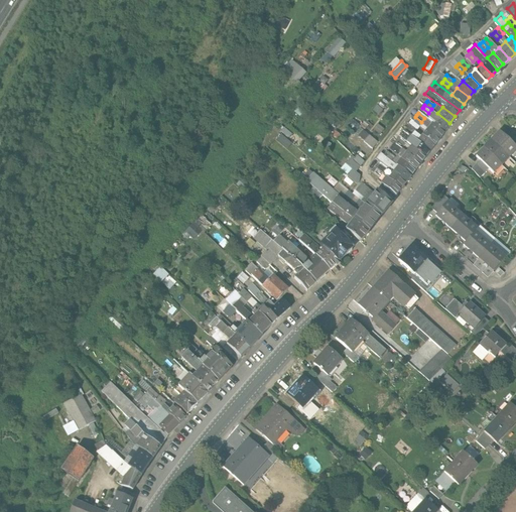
[(449,123),(437,113),(432,120),(444,129),(449,123)]
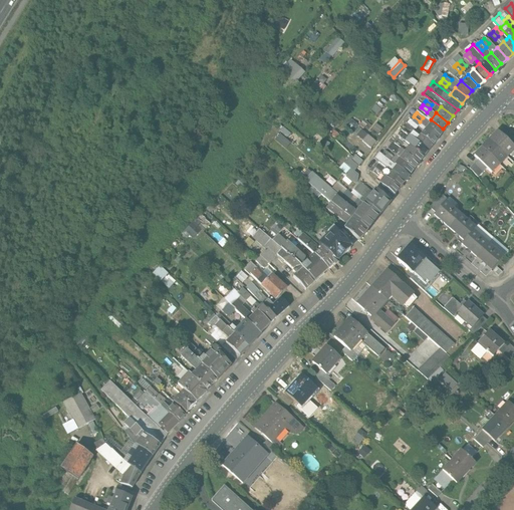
[(420,121),(414,116),(412,118),(411,120),(417,124),(420,121)]
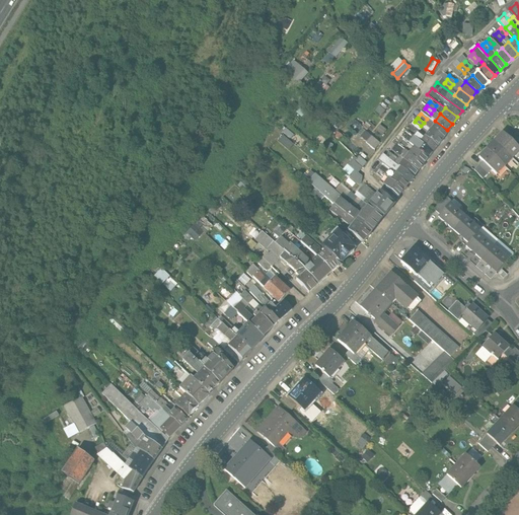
[(447,130),(435,121),(430,127),(442,137),(447,130)]
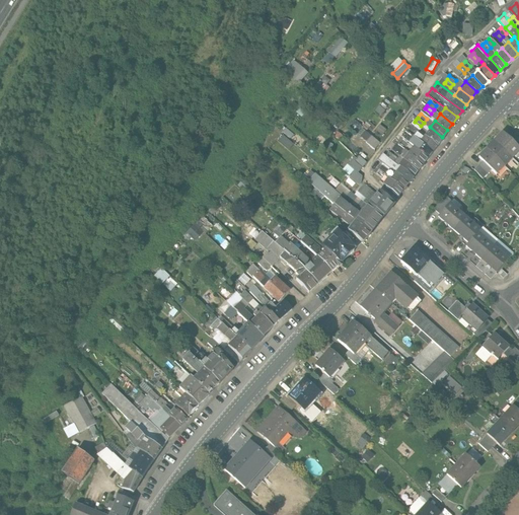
[(410,128),(408,131),(414,135),(417,132),(411,127),(410,128)]
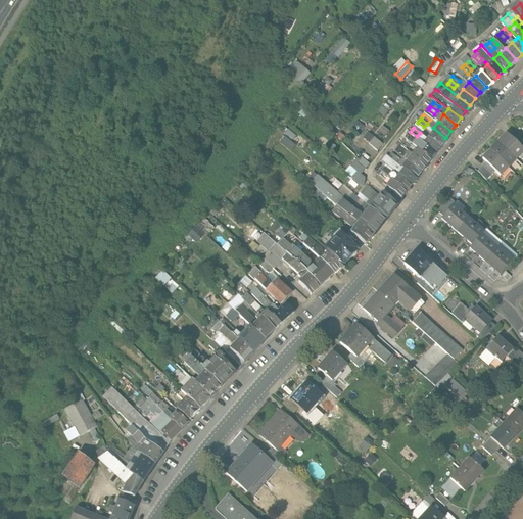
[(445,138),(433,128),(428,134),(441,144),(445,138)]
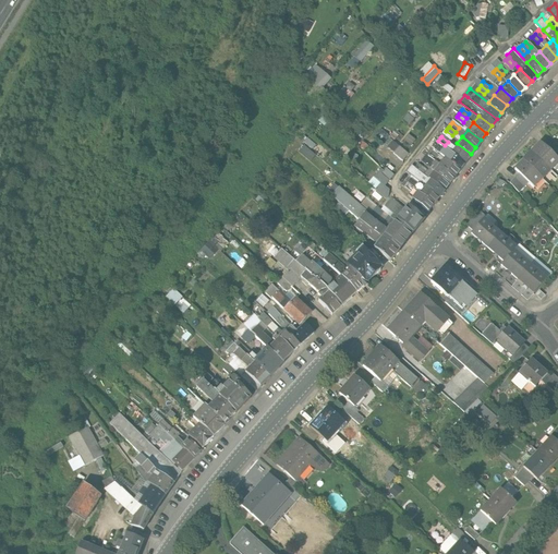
[(557,148),(547,139),(543,143),(557,157),(557,148)]
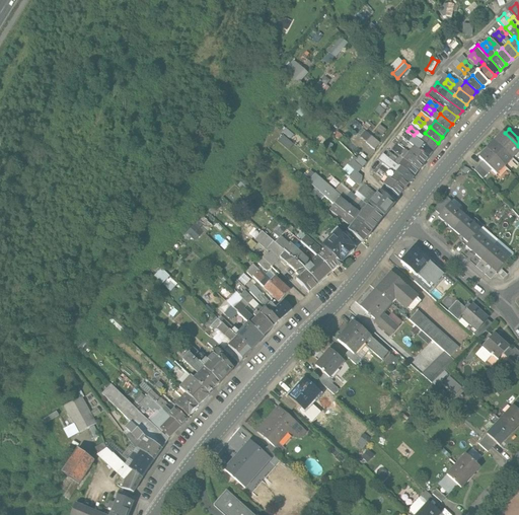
[(518,146),(505,133),(502,130),(494,138),(511,155),(518,147),(518,146)]
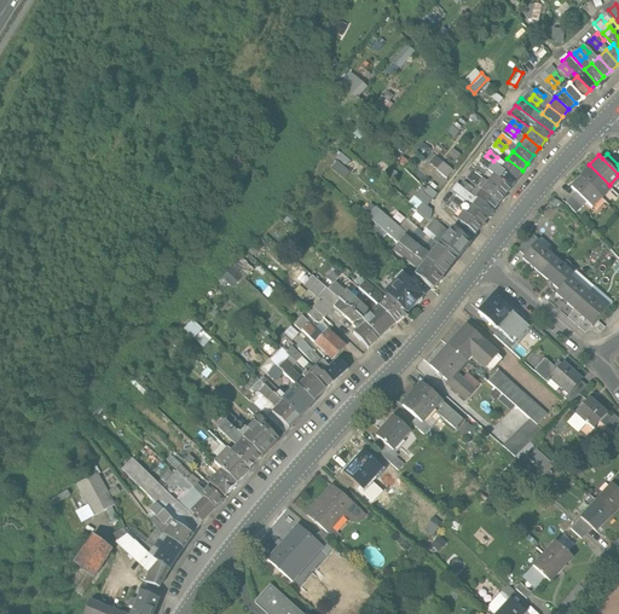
[(493,161),(486,156),(484,158),(482,161),(490,166),(493,161)]
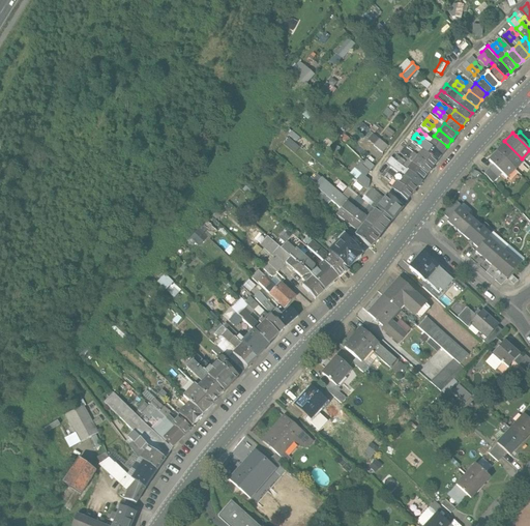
[(287,141),(296,149),(300,143),(291,136),(287,141)]
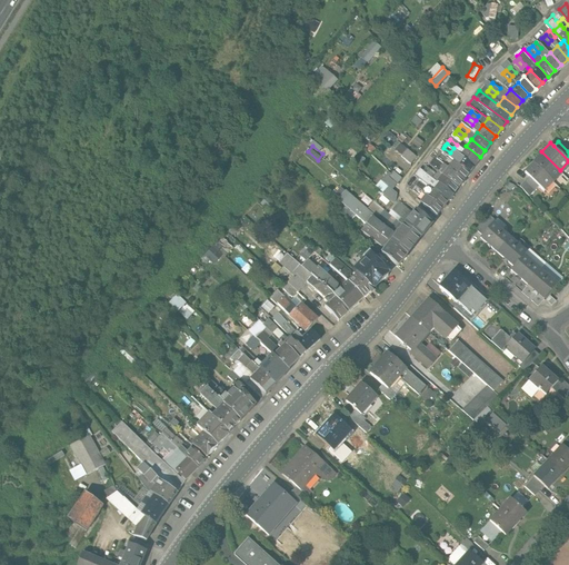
[(480,157),(466,146),(460,154),(475,164),(480,157)]
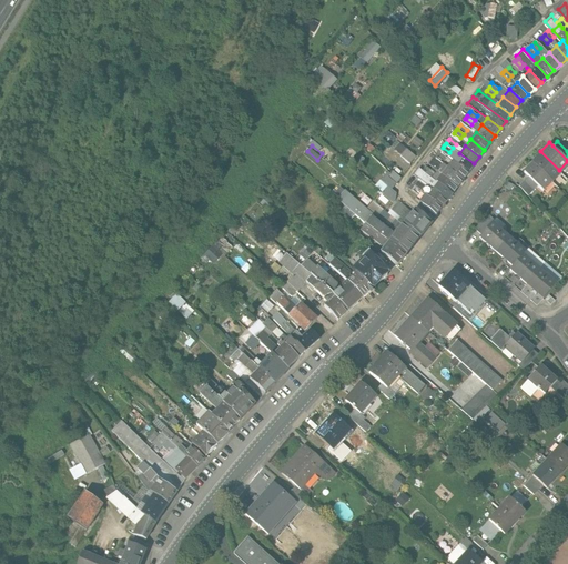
[(415,154),(406,147),(401,154),(409,162),(415,154)]
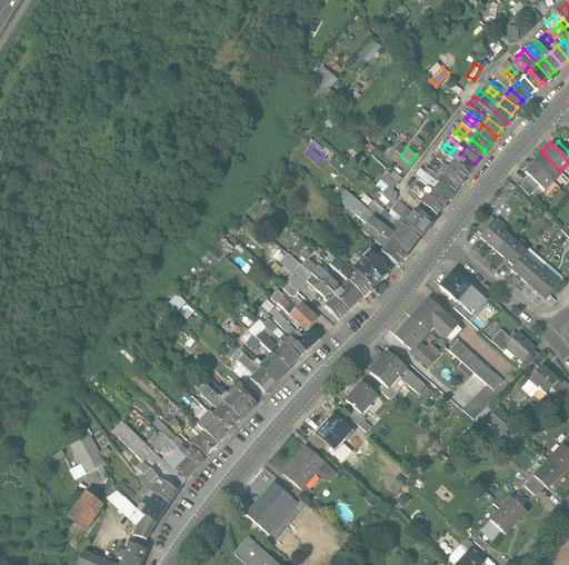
[(560,170),(541,151),(533,160),(552,179),(560,170)]
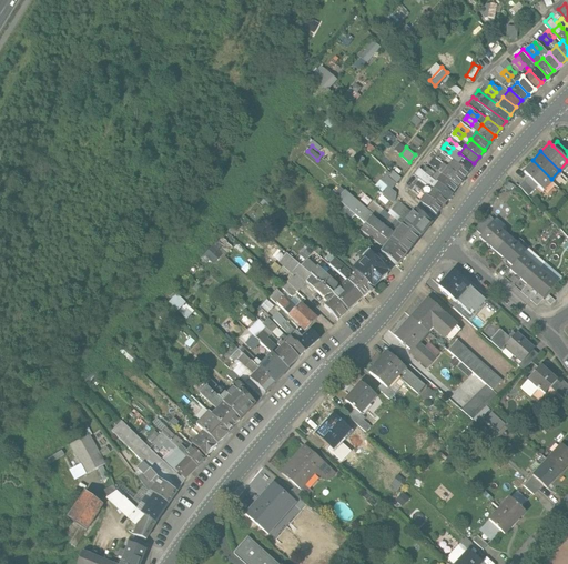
[(446,158),(438,152),(437,154),(435,157),(443,162),(446,158)]
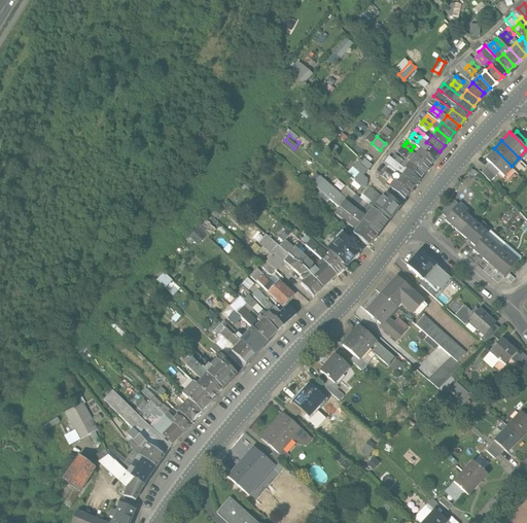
[(440,151),(426,142),(422,148),(434,158),(440,151)]
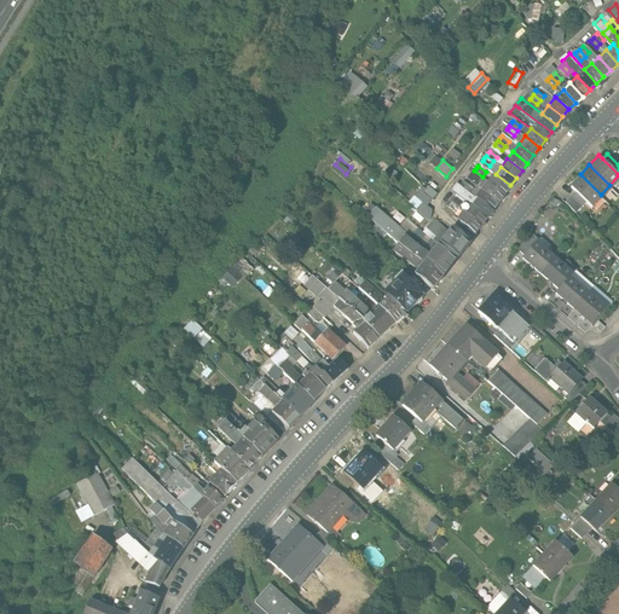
[(482,177),(474,171),(472,174),(470,175),(479,181),(482,177)]
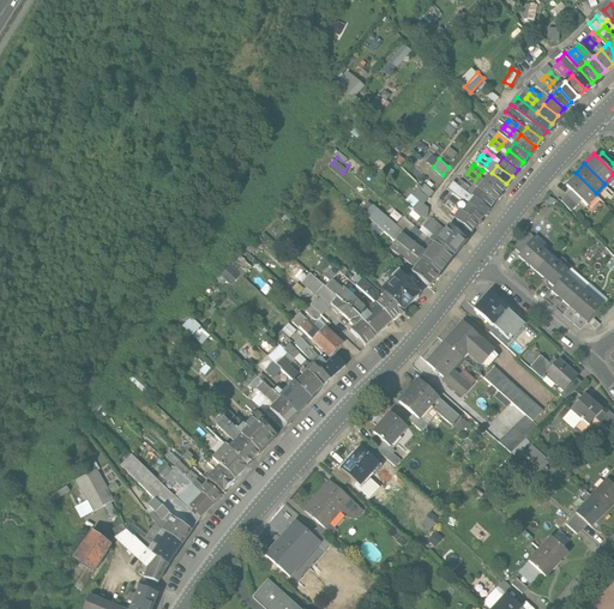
[(506,184),(492,173),(486,180),(500,191),(506,184)]
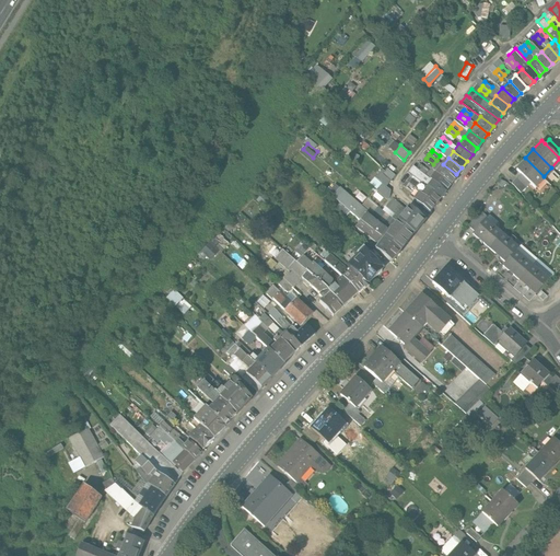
[(544,176),(525,158),(516,168),(521,171),(529,181),(535,185),(544,176)]
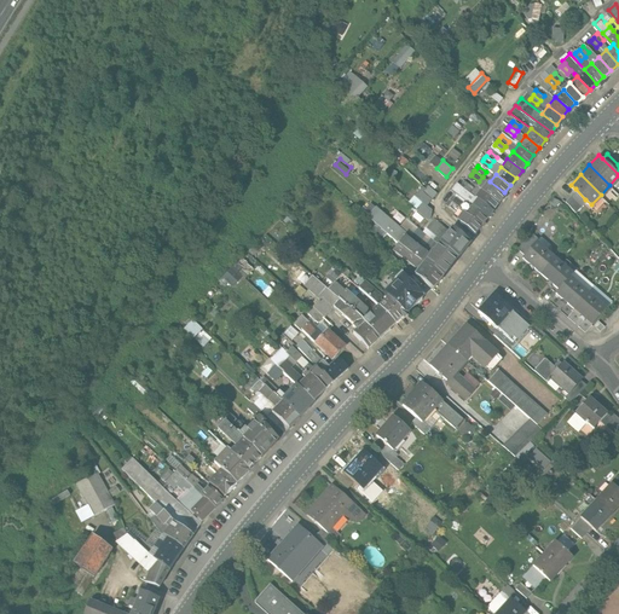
[(474,187),(466,181),(464,184),(463,186),(470,192),(474,187)]
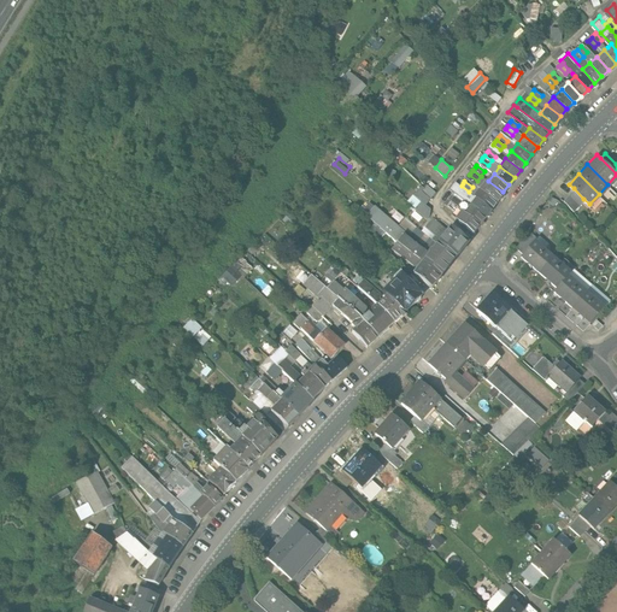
[(503,192),(488,181),(482,189),(497,200),(503,192)]
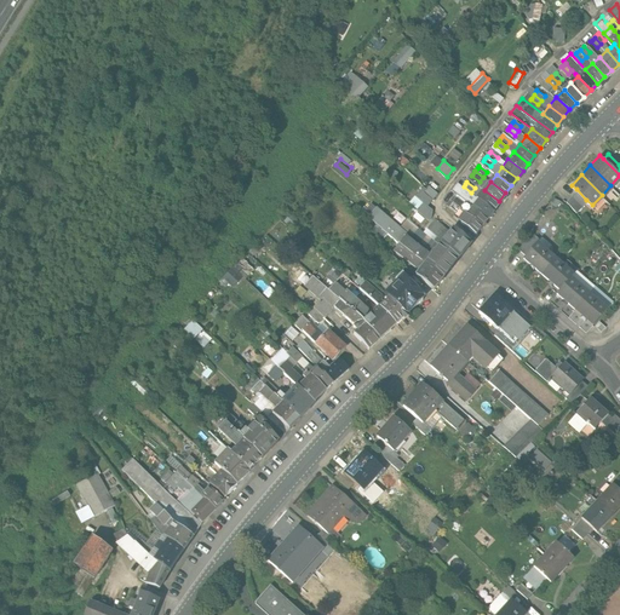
[(437,193),(428,184),(423,191),(432,199),(437,193)]
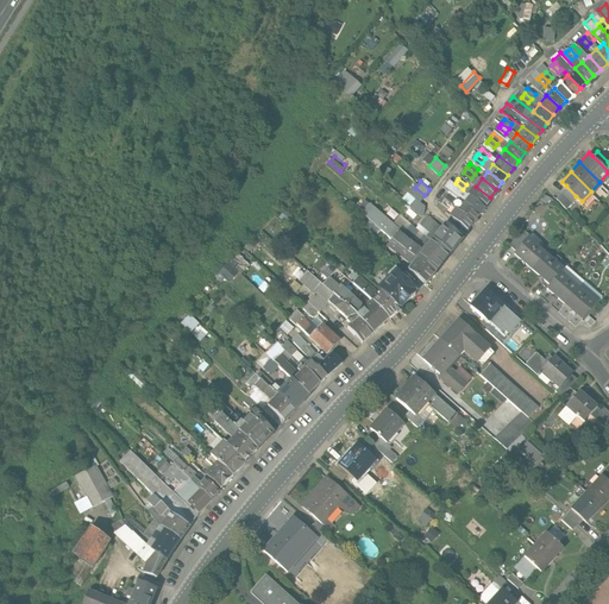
[(453,186),(452,188),(459,193),(463,189),(456,183),(453,186)]
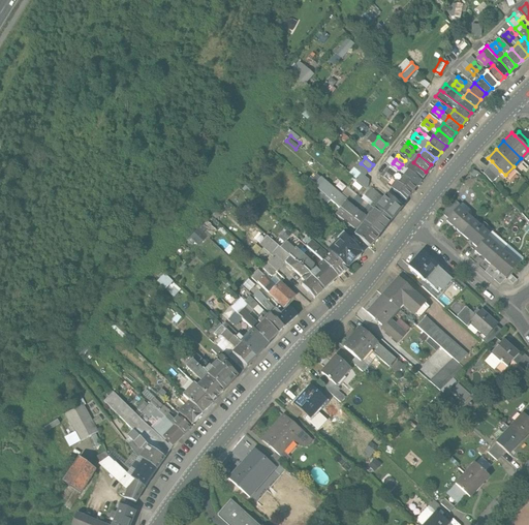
[(500,171),(492,161),(487,166),(496,175),(500,171)]
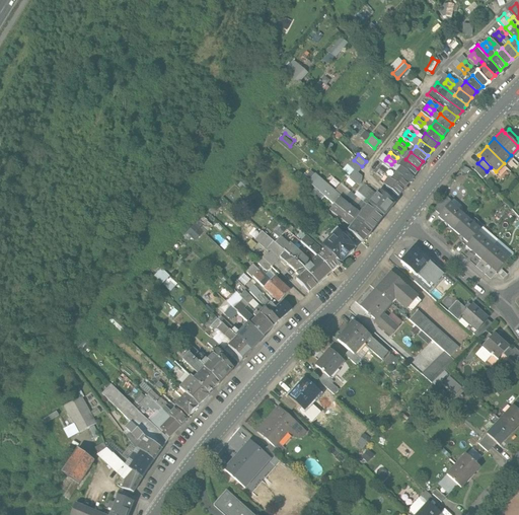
[(418,168),(405,159),(400,165),(413,174),(418,168)]
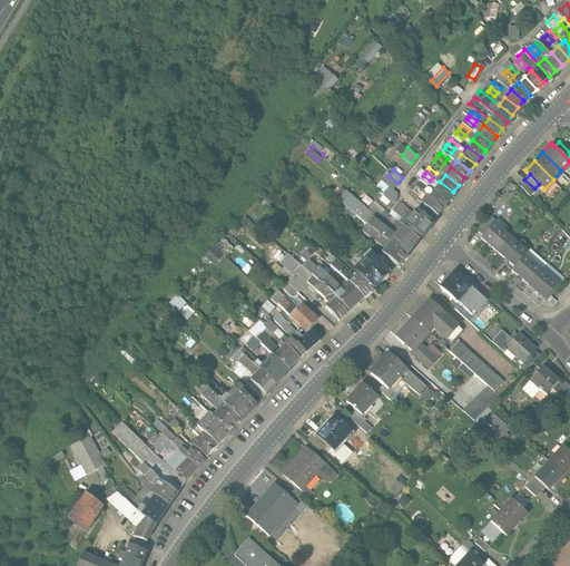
[(516,184),(511,179),(507,185),(511,189),(516,184)]
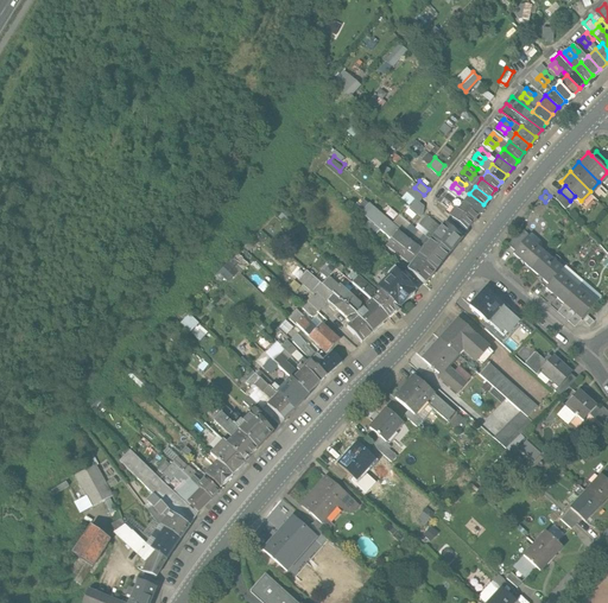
[(570,201),(559,191),(555,196),(565,207),(570,201)]
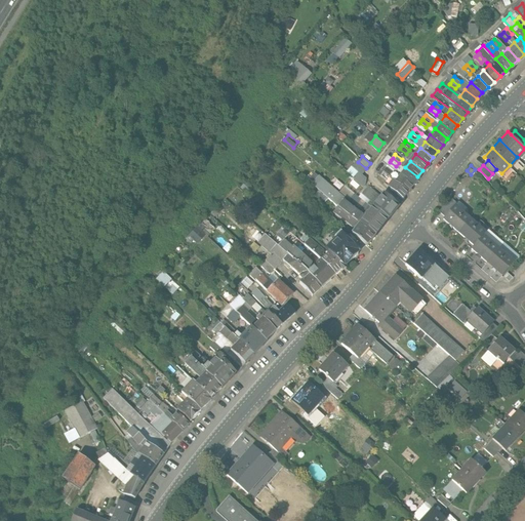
[(385,168),(382,170),(390,175),(392,171),(386,166),(385,168)]
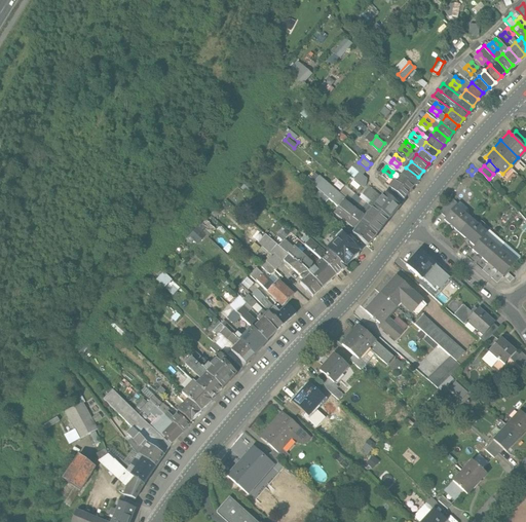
[(418,177),(406,168),(401,174),(414,183),(418,177)]
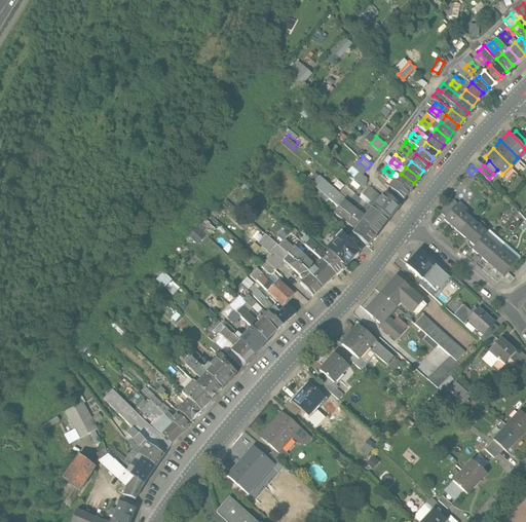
[(369,180),(359,171),(353,177),(360,183),(355,187),(360,191),(369,180)]
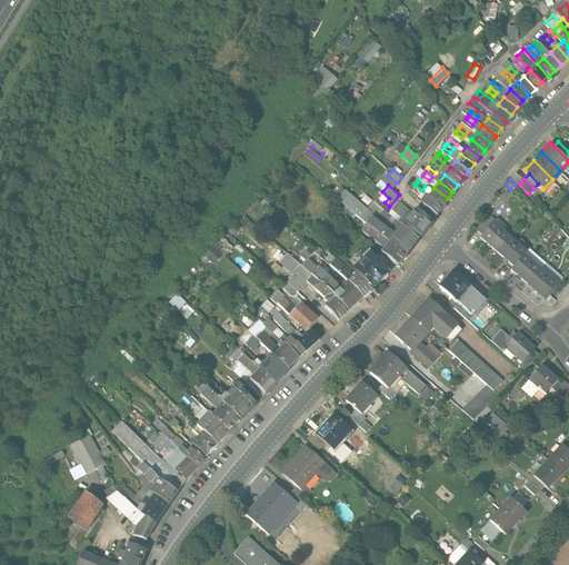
[(422,190),(415,185),(412,188),(411,189),(419,195),(422,190)]
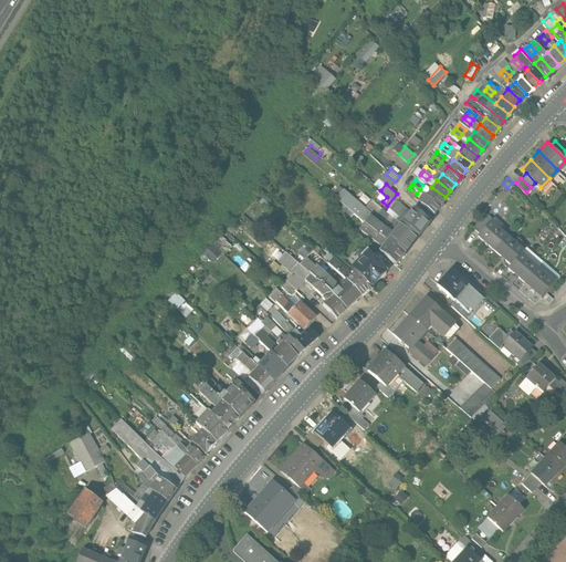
[(446,197),(431,187),(426,194),(440,205),(446,197)]
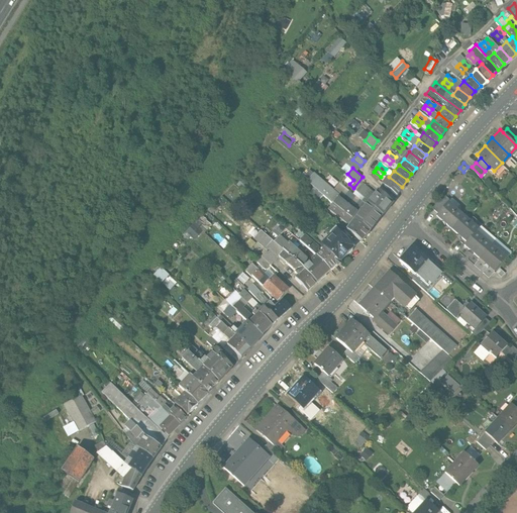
[(402,187),(389,177),(384,184),(397,193),(402,187)]
